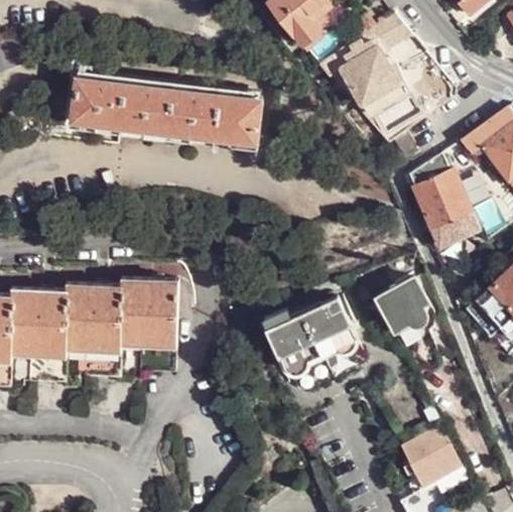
[(269,0),(265,3),(299,44),(333,20),(326,10),(330,6),(326,0),(269,0)]
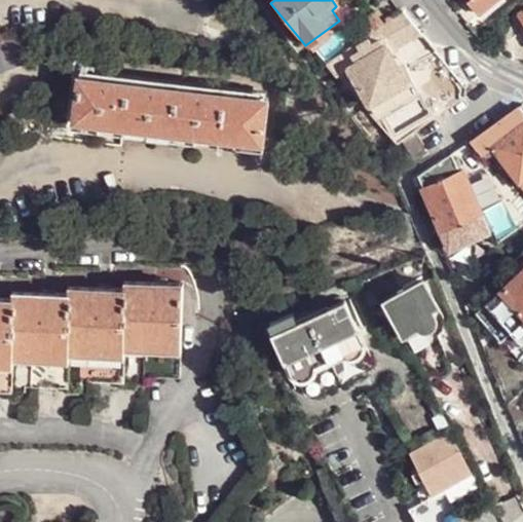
[(469,0),(470,1),(465,4),(471,11),(476,17),(497,0),(469,0)]
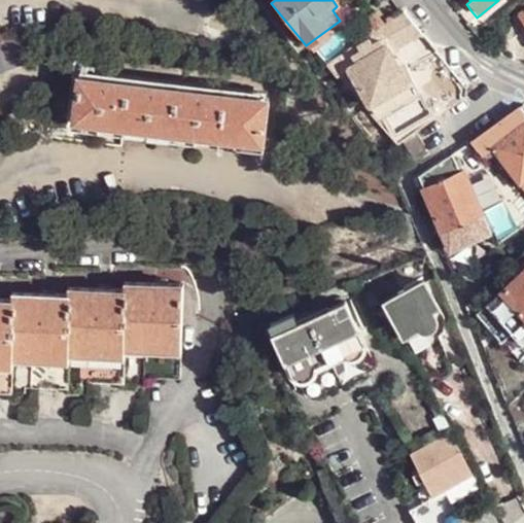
[(374,33),(384,25),(377,13),(365,22),(374,33)]
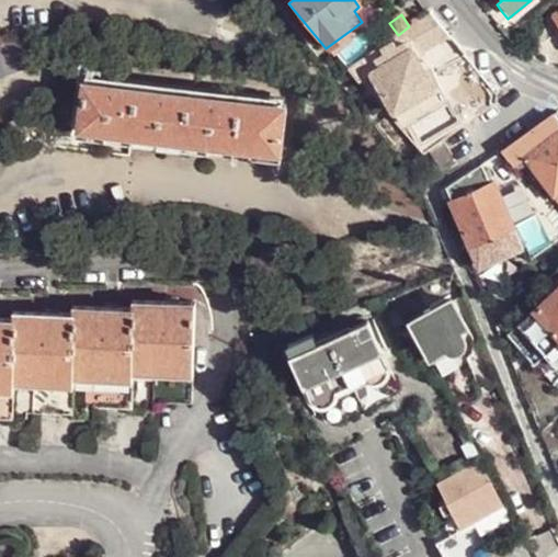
[(434,26),(426,16),(418,21),(419,25),(378,48),(344,69),(360,87),(373,80),(393,114),(412,104),(432,93),(413,54),(442,36),(434,26)]
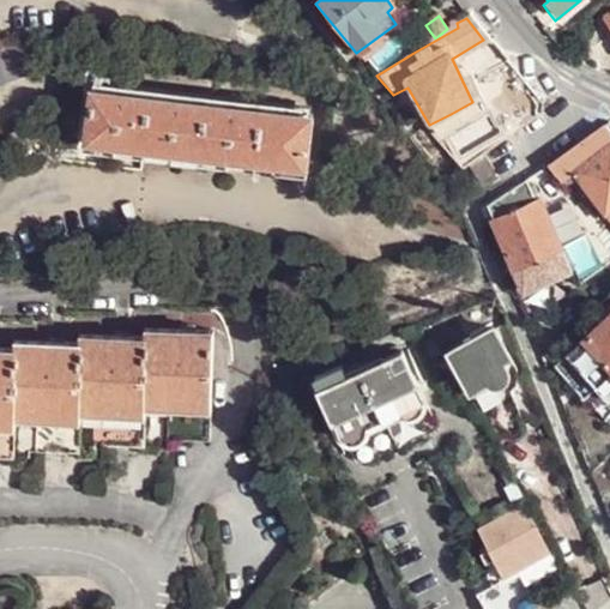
[(100,86),(98,92),(306,118),(307,109),(100,86)]
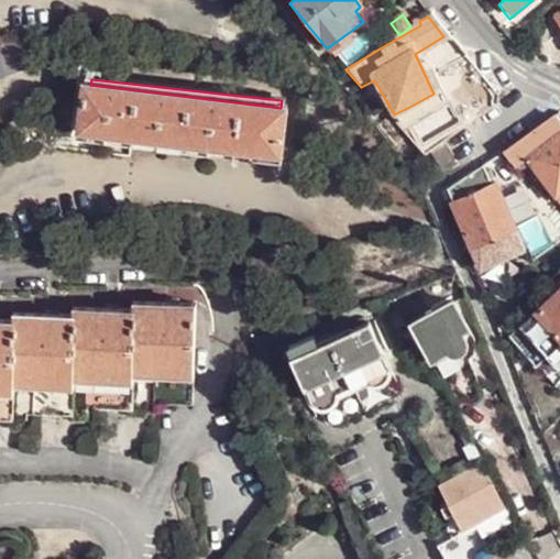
[(75,131),(282,155),(286,108),(281,108),(90,85),(79,85),(75,131)]
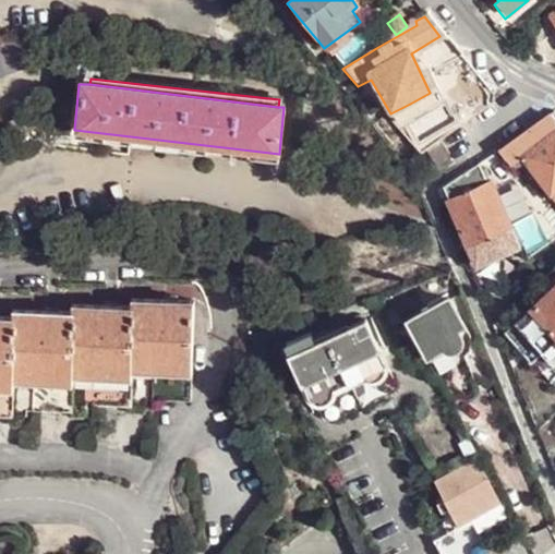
[(414,112),(410,104),(390,113),(396,122),(414,112)]
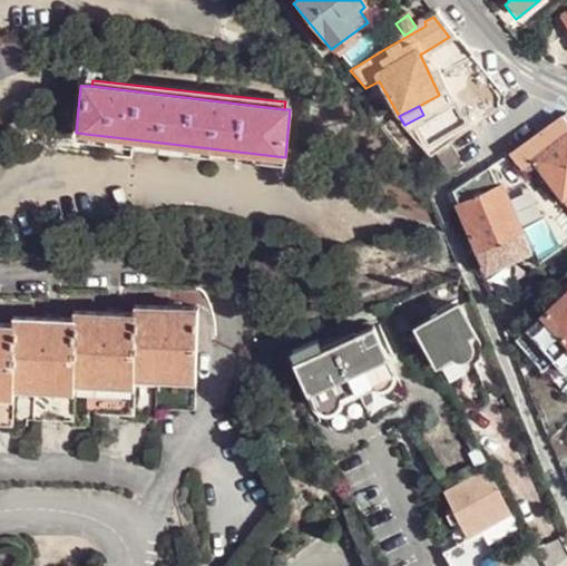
[(566,124),(559,116),(507,156),(524,173),(534,166),(566,207),(566,124)]
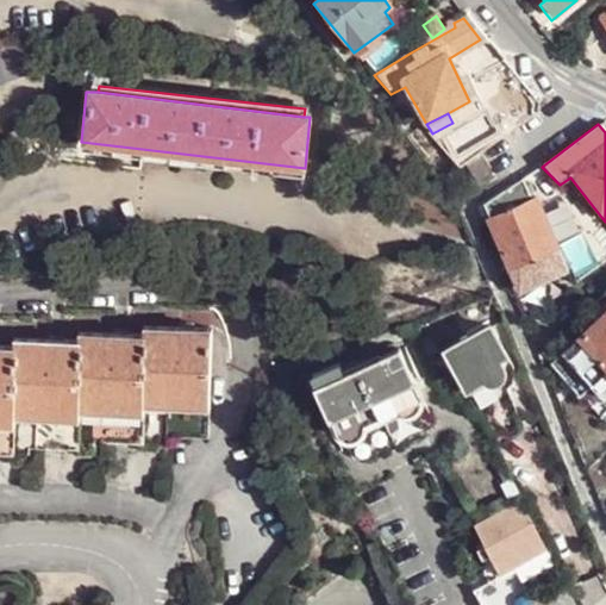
[(303,176),(305,168),(81,142),(80,149),(303,176)]
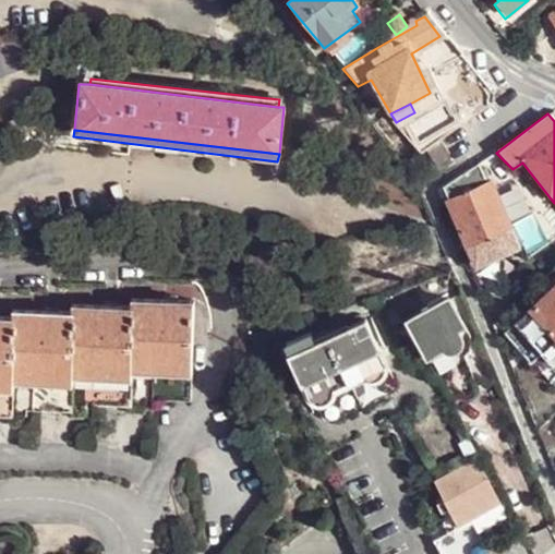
[(438,147),(424,156),(436,175),(450,166),(438,147)]
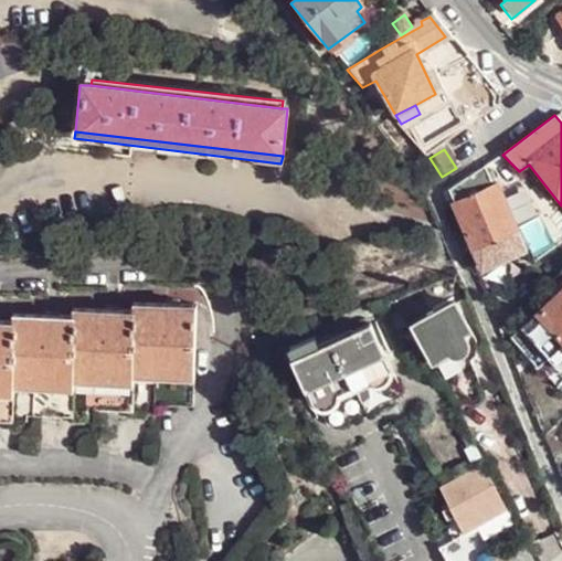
[(442,194),(445,204),(449,203),(479,272),(525,253),(512,225),(497,186),(490,188),(486,178),(483,168),(442,194)]
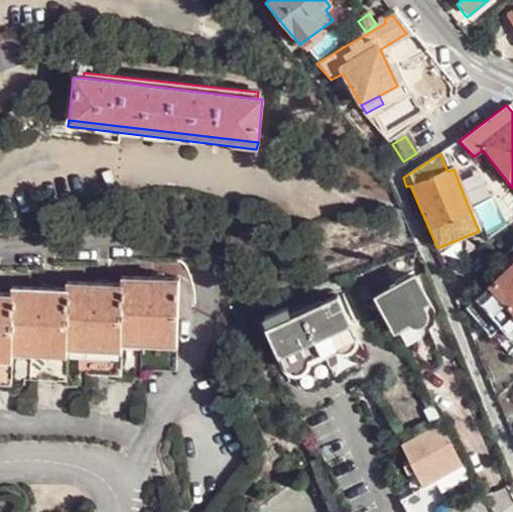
[(512,316),(512,265),(466,309),(480,325),(491,316),(501,327),(512,316)]
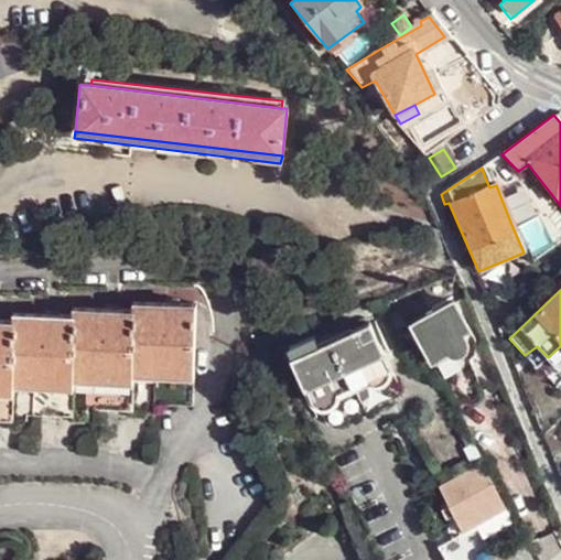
[(411,326),(425,353),(441,345),(445,351),(446,351),(446,352),(452,353),(457,351),(461,347),(463,345),(463,342),(463,340),(463,335),(461,333),(466,330),(453,303),(411,326)]
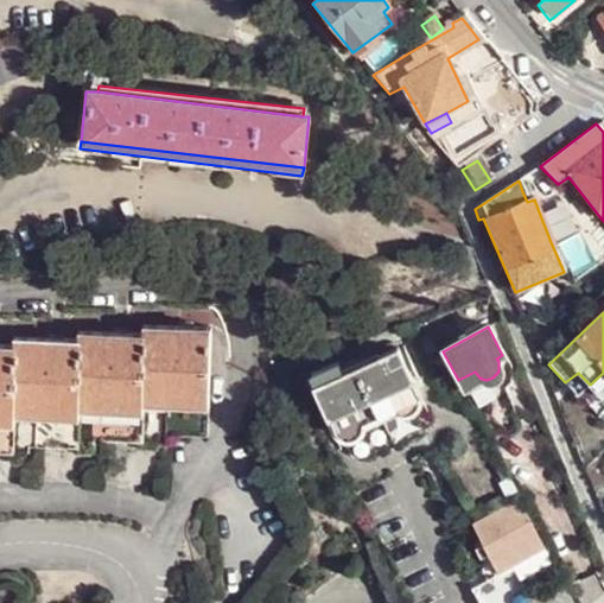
[(141,397),(207,399),(208,331),(141,330),(140,337),(76,337),(75,343),(12,342),(11,348),(0,348),(0,419),(12,419),(13,412),(76,413),(76,406),(141,406),(141,397)]
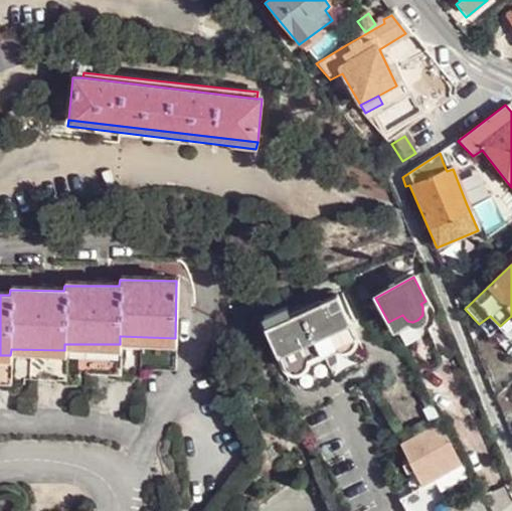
[(334,297),(289,317),(266,326),(278,353),(279,356),(280,360),(283,365),(286,368),(288,369),(293,370),(299,370),(301,369),(303,368),(304,365),(305,362),(305,358),(333,347),(334,349),(337,351),(340,351),(343,351),(346,349),(348,348),(350,346),(352,342),(353,340),(353,337),(334,297)]
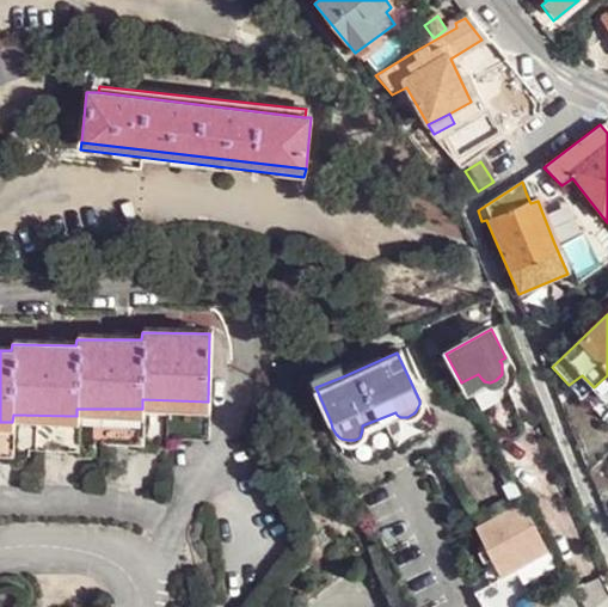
[(315,387),(343,376),(338,367),(311,378),(315,387)]
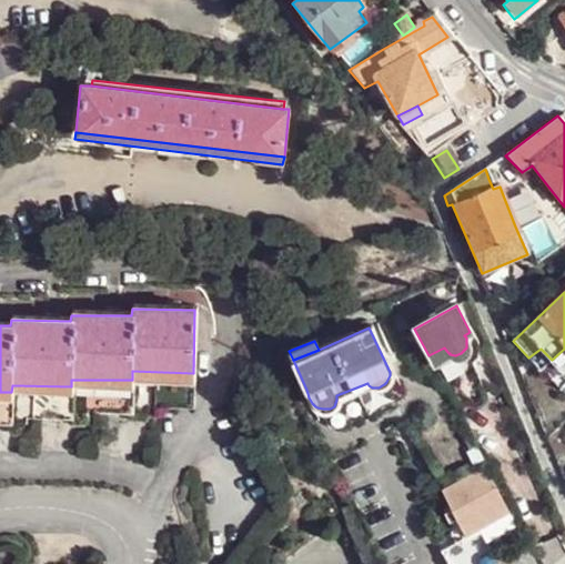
[(444,348),(429,355),(433,363),(449,353),(444,348)]
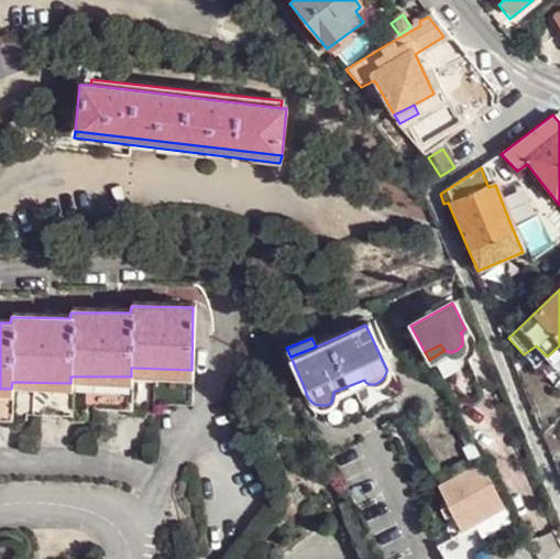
[(559,366),(559,346),(547,357),(546,359),(558,369),(559,366)]
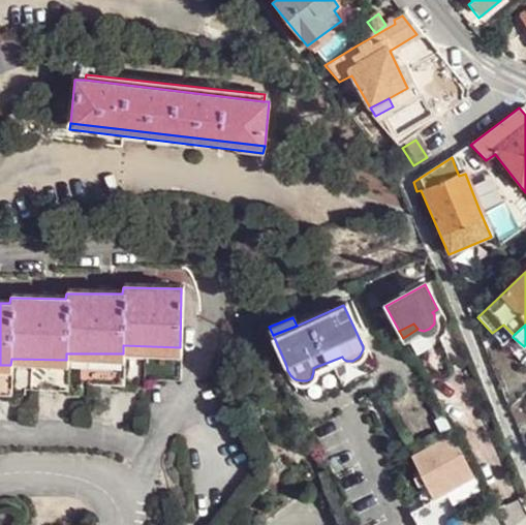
[(180,356),(180,347),(123,345),(123,353),(146,353),(163,354),(180,356)]
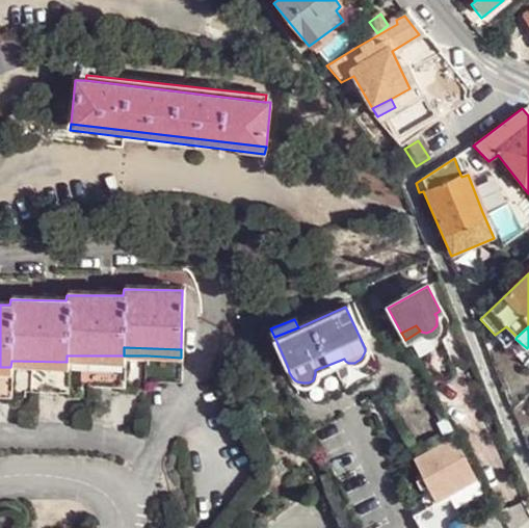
[(123,363),(124,355),(67,355),(67,362),(86,363),(104,364),(123,363)]
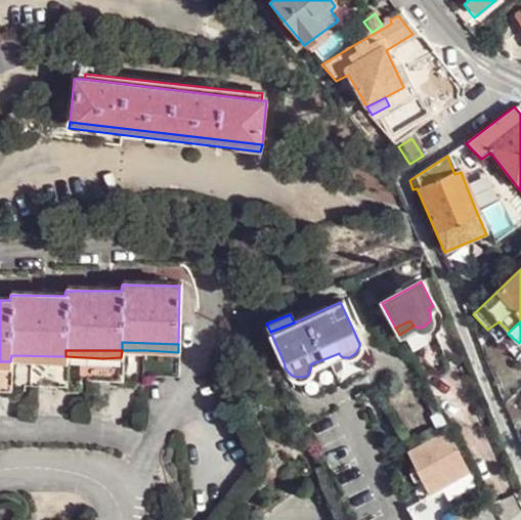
[(177,380),(178,352),(162,351),(144,350),(144,378),(177,380)]
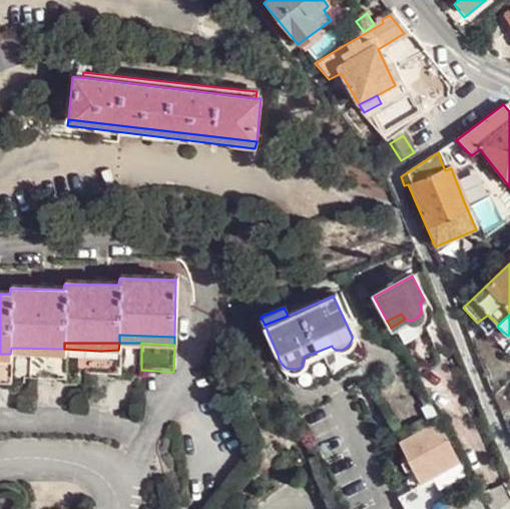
[(118,376),(118,350),(100,351),(83,350),(84,375),(118,376)]
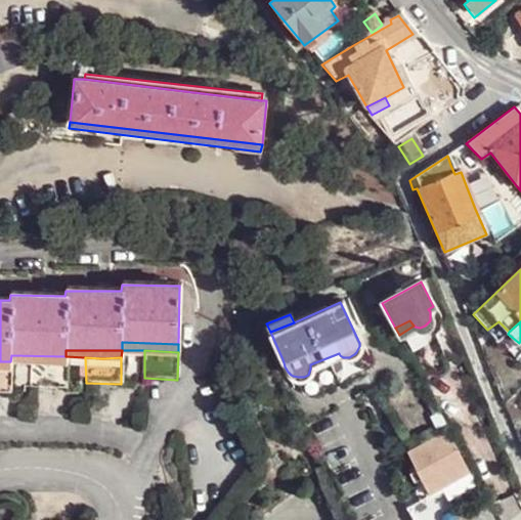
[(66,389),(66,363),(47,363),(29,362),(29,389),(66,389)]
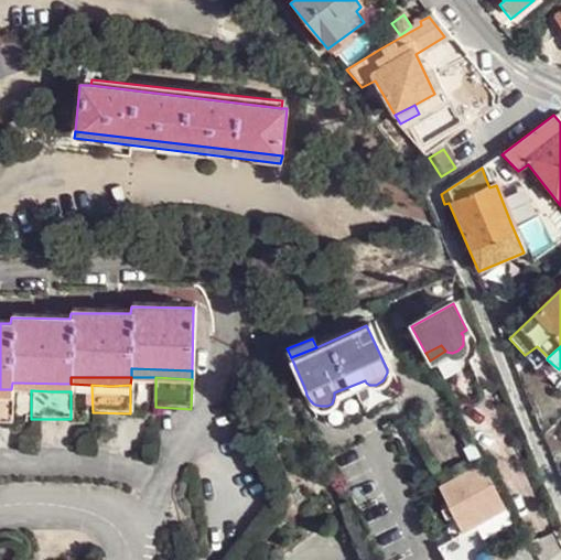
[(0,424),(10,424),(11,397),(0,397),(0,424)]
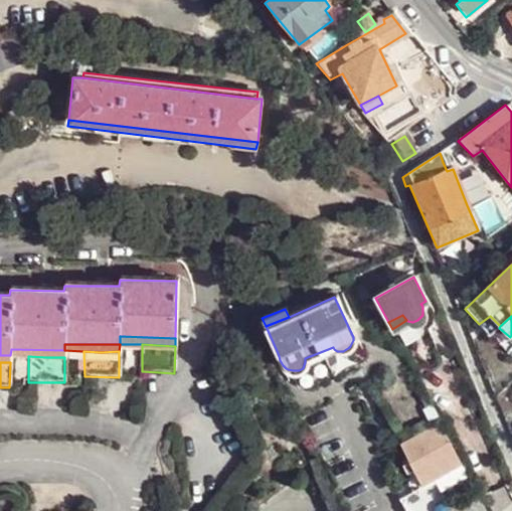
[(485,376),(487,383),(505,369),(500,362),(485,376)]
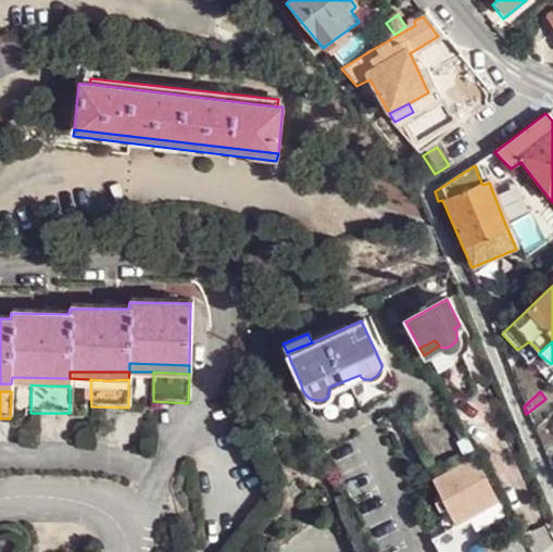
[(490,493),(474,460),(431,480),(445,509),(461,501),(463,506),(490,493)]
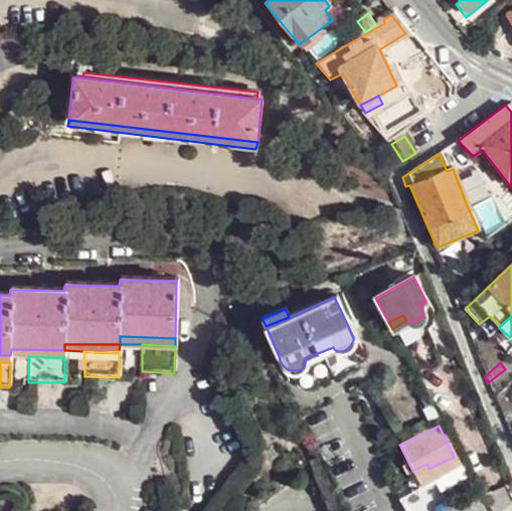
[(427,464),(412,471),(419,485),(458,465),(454,457),(429,469),(427,464)]
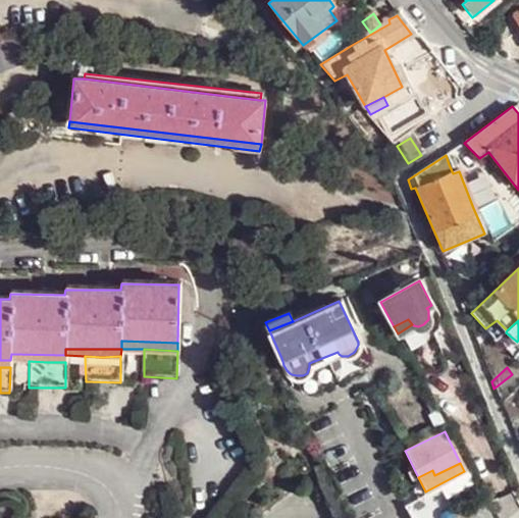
[(437,489),(403,509),(407,517),(452,517),(437,489)]
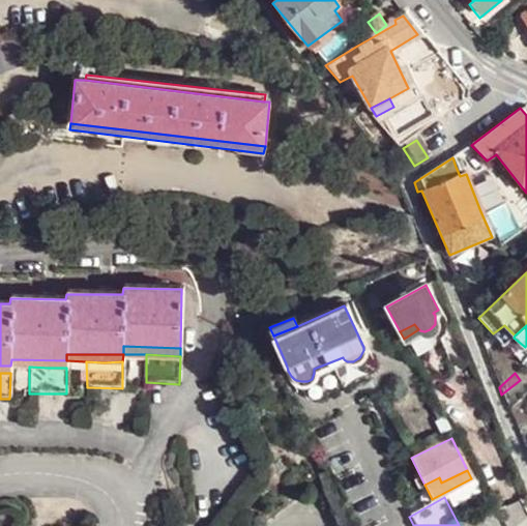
[(473,523),(474,525),(497,525),(491,513),(473,523)]
